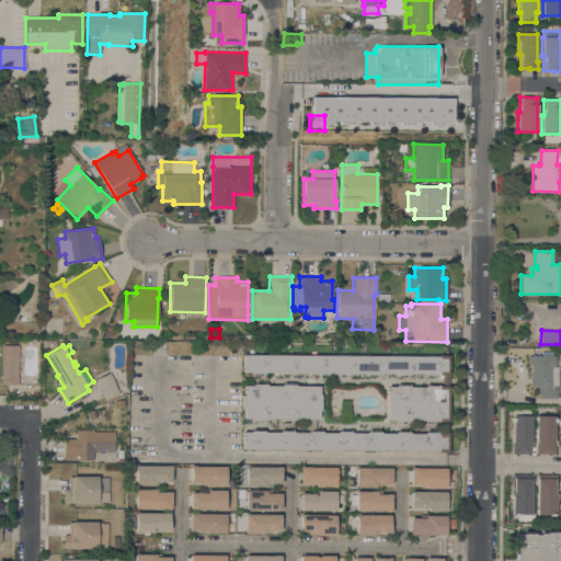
[(19,354),(19,377),(2,377),(2,354),(19,354)]
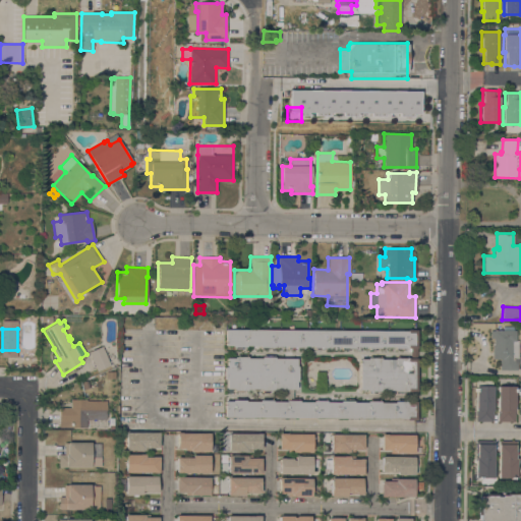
[(287,398),(287,389),(274,389),(274,390),(271,390),(271,392),(262,392),(262,390),(261,390),(261,389),(247,389),(247,390),(244,390),(244,392),(235,392),(235,390),(233,390),(233,389),(226,389),(226,380),(224,380),(224,367),(227,367),(227,358),(233,358),(233,356),(237,357),(237,354),(246,354),(246,356),(247,356),(247,358),(261,358),(261,356),(264,356),(264,355),(273,355),(273,356),(275,356),(275,358),(296,358),(296,366),(297,366),(297,369),(299,369),(299,381),(297,381),(297,382),(296,382),(296,389),(293,389),(293,398),(298,398),(298,400),(299,400),(299,402),(312,402),(312,401),(315,401),(315,399),(325,399),(325,401),(326,401),(326,402),(340,402),(340,401),(343,401),(343,399),(352,399),(352,401),(353,401),(353,402),(367,402),(367,401),(370,401),(370,399),(380,399),(380,401),(381,401),(381,402),(394,403),(394,401),(397,401),(397,399),(407,399),(407,392),(404,392),(404,393),(395,393),(395,392),(394,392),(394,390),(381,390),(381,391),(378,391),(378,393),(367,393),(367,391),(367,390),(359,390),(359,359),(367,359),(367,357),(370,357),(370,356),(380,356),(380,358),(381,358),(381,359),(394,359),(394,358),(398,358),(398,356),(407,356),(407,358),(410,358),(410,348),(405,348),(405,350),(395,350),(395,348),(395,347),(381,347),(381,348),(378,348),(378,350),(368,350),(368,348),(367,348),(367,347),(354,347),(353,348),(350,348),(350,350),(341,349),(341,348),(341,346),(327,346),(327,348),(324,348),(324,349),(314,349),(314,348),(313,348),(313,346),(299,346),(299,347),(296,347),(296,349),(287,349),(288,347),(287,347),(287,346),(273,346),(273,347),(270,347),(270,349),(261,349),(261,347),(259,347),(259,346),(245,346),(245,347),(243,347),(243,349),(233,349),(233,347),(232,347),(232,346),(225,346),(225,329),(407,331),(407,330),(417,330),(416,420),(406,420),(406,418),(224,417),(224,401),(232,401),(232,400),(236,400),(236,398),(244,398),(244,400),(245,400),(245,401),(258,401),(258,400),(263,400),(263,398),(272,398),(272,400),(272,402),(286,402),(286,400),(287,400),(287,398)]
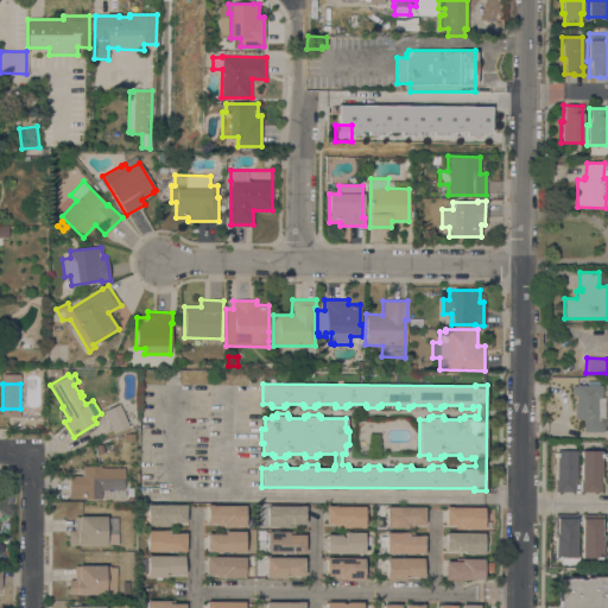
[(597,398),(597,418),(603,418),(603,432),(583,432),(583,419),(576,419),(576,418),(575,418),(575,404),(576,404),(576,394),(572,394),(572,386),(577,386),(577,385),(602,385),(602,398),(597,398)]
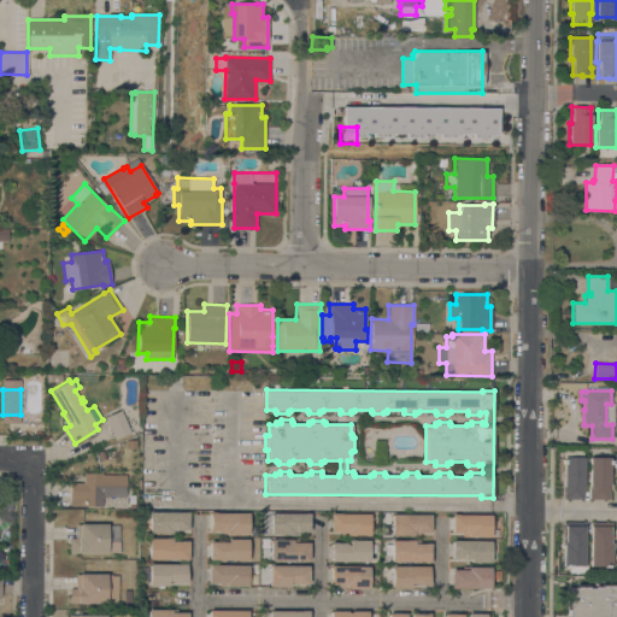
[(115,439),(105,417),(121,410),(130,433),(115,439)]
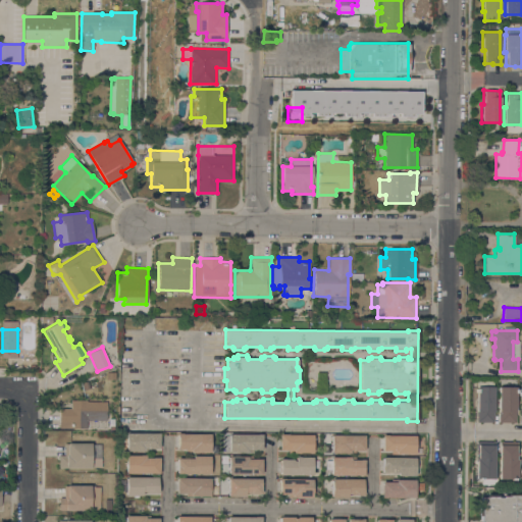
[(82,382),(88,380),(90,388),(84,389),(82,382)]
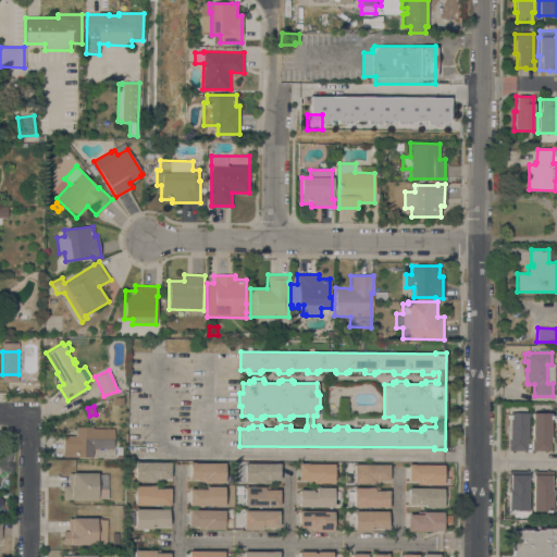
[(525,440),(527,440),(527,450),(508,450),(508,440),(508,407),(525,407),(525,440)]
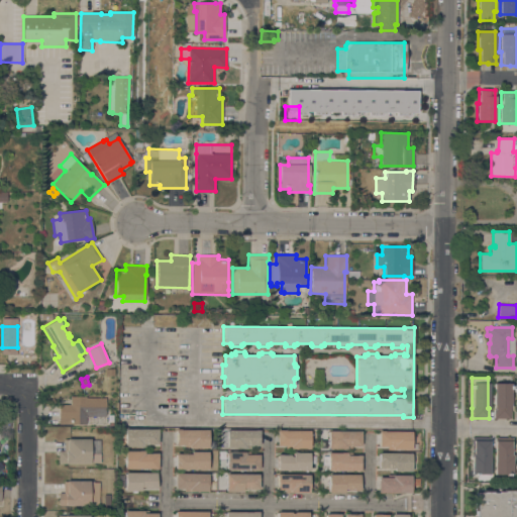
[(510,418),(493,418),(494,383),(510,384),(510,418)]
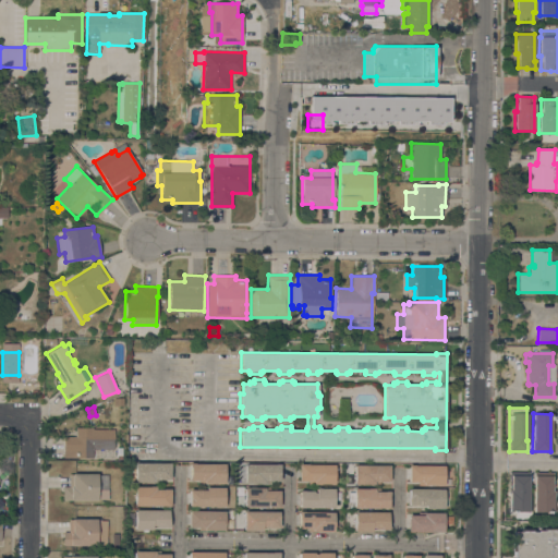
[(75,427),(93,427),(93,429),(113,429),(113,449),(93,449),(93,458),(64,458),(64,452),(63,452),(63,437),(75,437),(75,429),(75,427)]
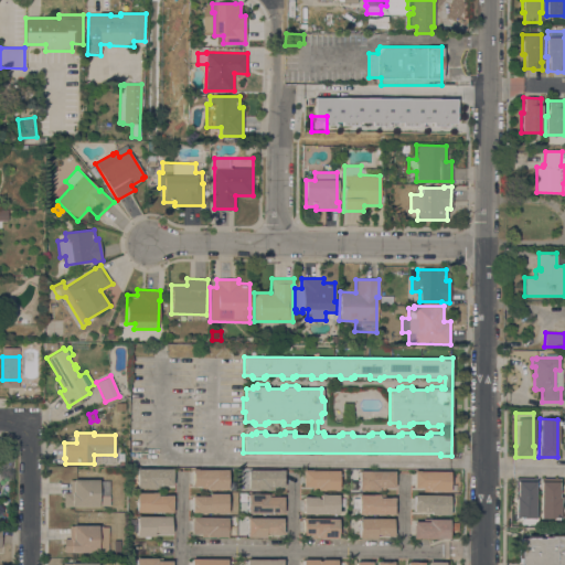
[(172,486),(162,486),(162,489),(136,488),(136,469),(172,469),(172,486)]
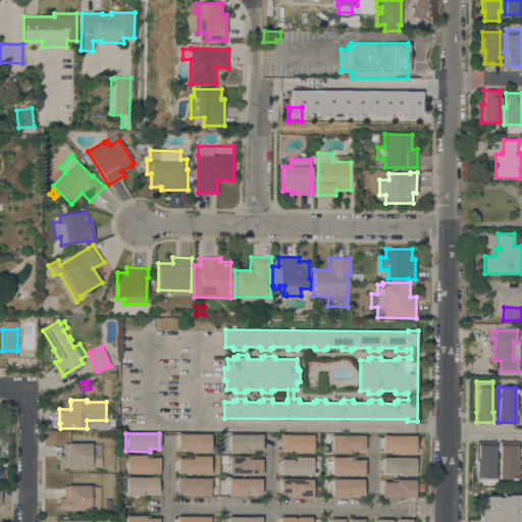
[(210,452),(186,452),(186,450),(176,449),(176,433),(210,434),(210,452)]
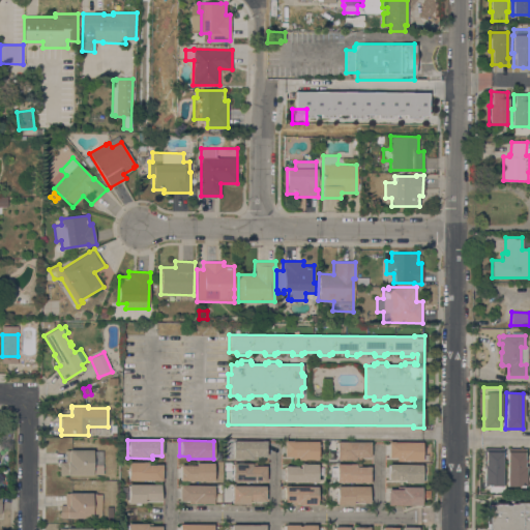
[(232,441),(265,441),(265,457),(256,457),(256,459),(232,459),(232,455),(225,455),(225,443),(232,443),(232,441)]
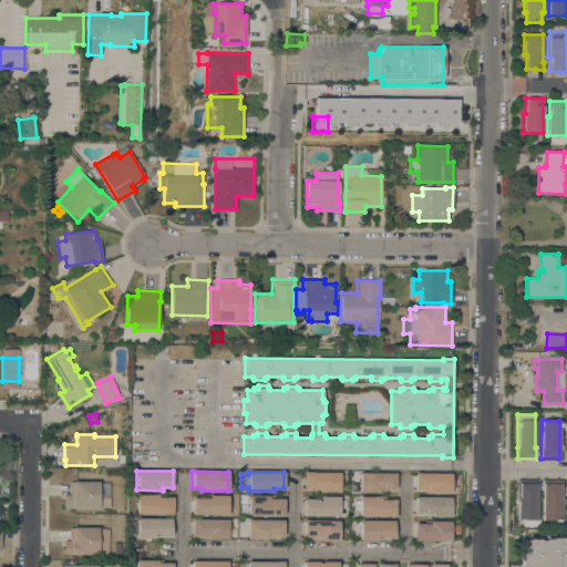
[(339,492),(313,492),(313,488),(303,488),(303,472),(339,472),(339,492)]
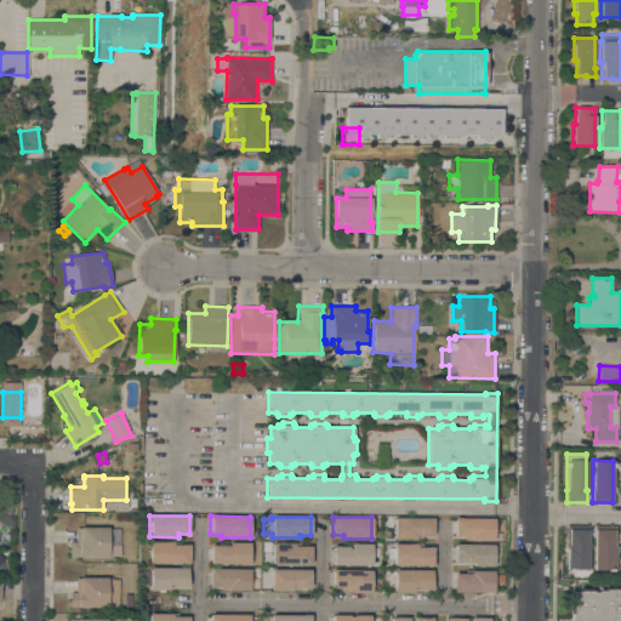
[(433,518),(433,536),(422,536),(422,539),(393,539),(394,518),(433,518)]
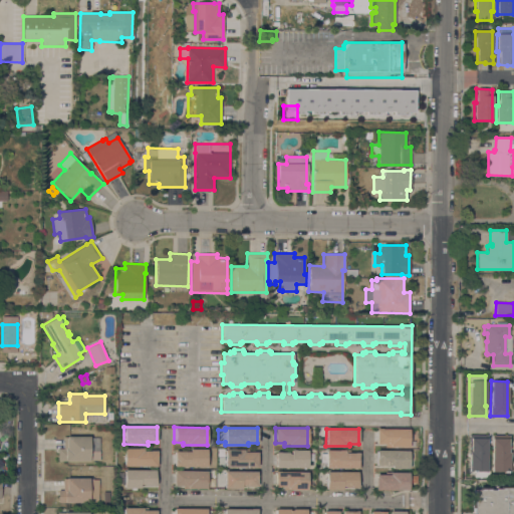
[(384,447),(384,444),(375,444),(375,429),(409,429),(409,447),(384,447)]
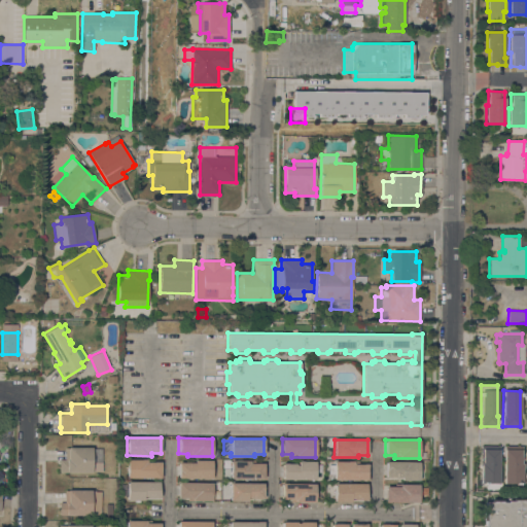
[(497,489),(486,489),(486,484),(480,484),(481,446),(498,446),(497,489)]
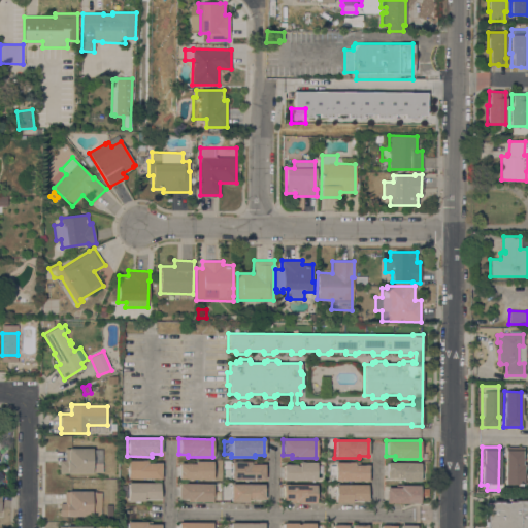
[(523,485),(504,485),(505,447),(523,447),(523,485)]
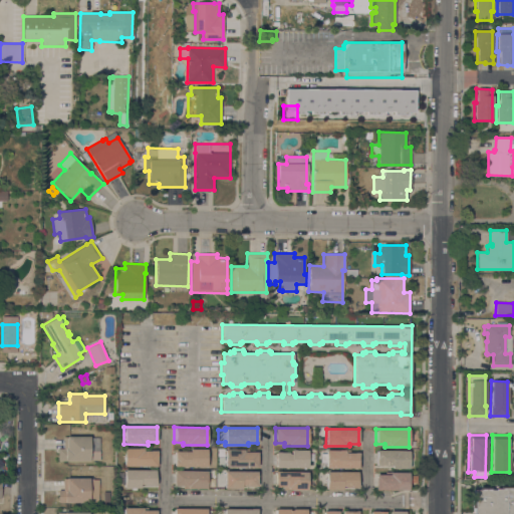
[(89,451),(99,451),(99,460),(89,460),(89,461),(57,461),(57,448),(63,448),(63,437),(89,437),(89,438),(89,451)]
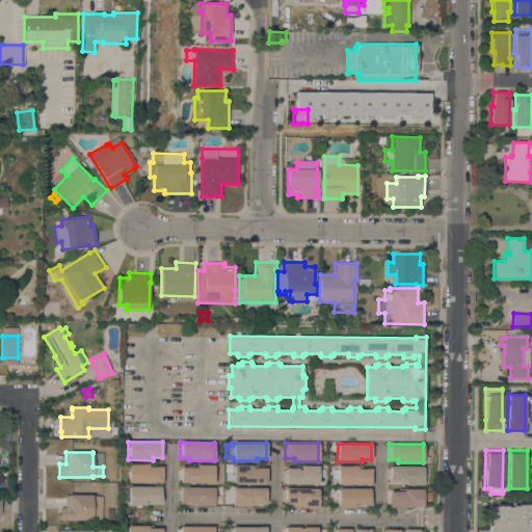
[(128,482),(128,463),(153,463),(153,467),(162,467),(162,482),(128,482)]
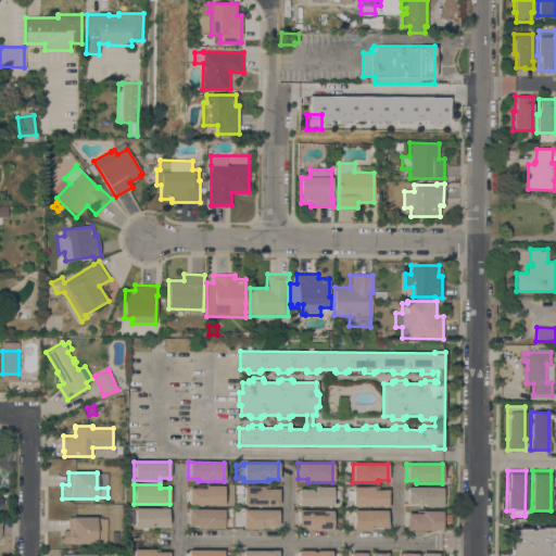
[(188,505),(188,489),(205,489),(205,485),(224,485),(223,505),(188,505)]
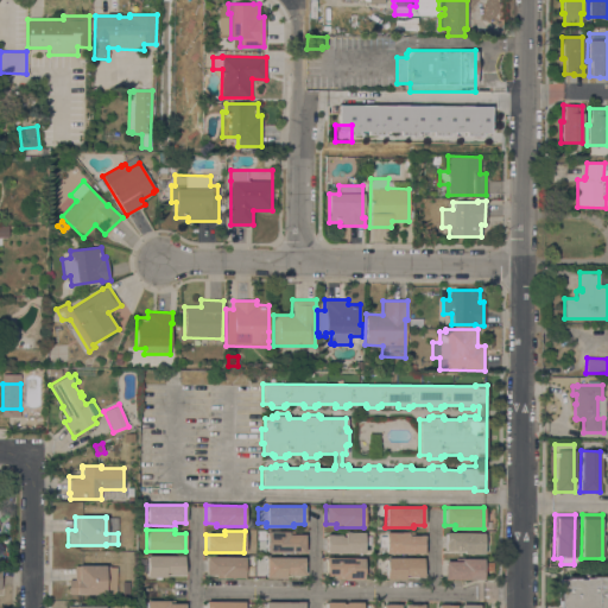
[(304,552),(266,552),(266,531),(293,531),(293,534),(304,534),(304,552)]
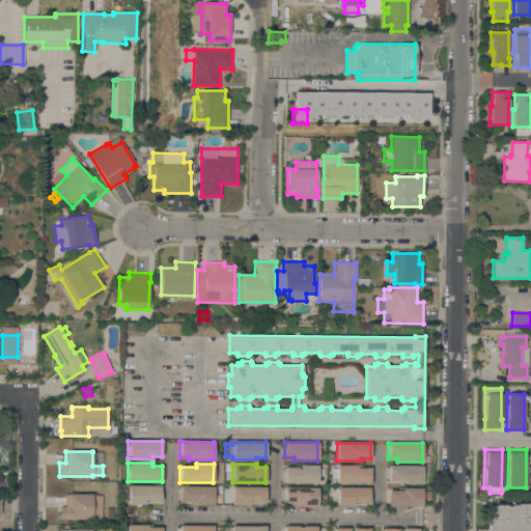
[(299,469),(301,469),(301,465),(317,465),(317,483),(285,482),(285,476),(284,476),(284,467),(297,468),(299,469)]
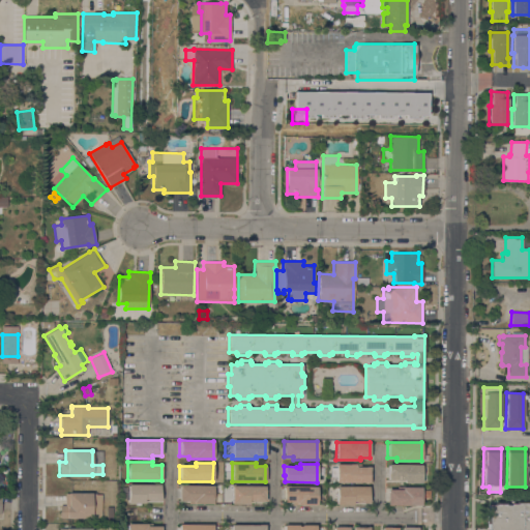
[(335,464),(360,464),(360,467),(370,467),(370,482),(335,482),(335,476),(330,476),(330,467),(335,467),(335,464)]
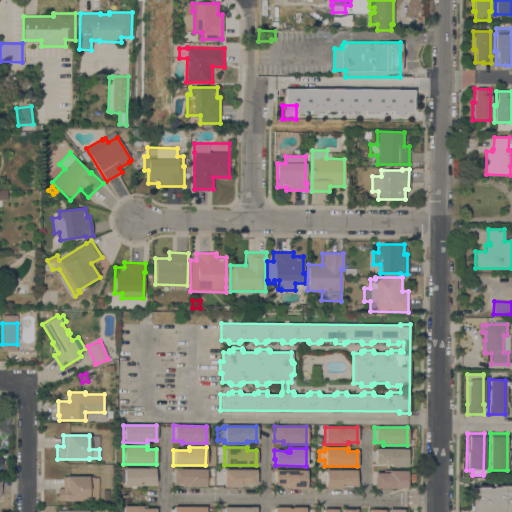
[(390,466),(390,464),(374,464),(375,449),(407,449),(407,467),(390,466)]
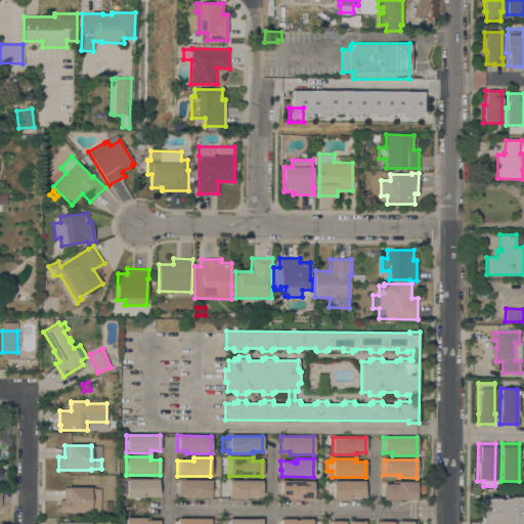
[(158,495),(145,495),(145,493),(142,493),(142,497),(126,497),(127,479),(159,479),(158,495)]
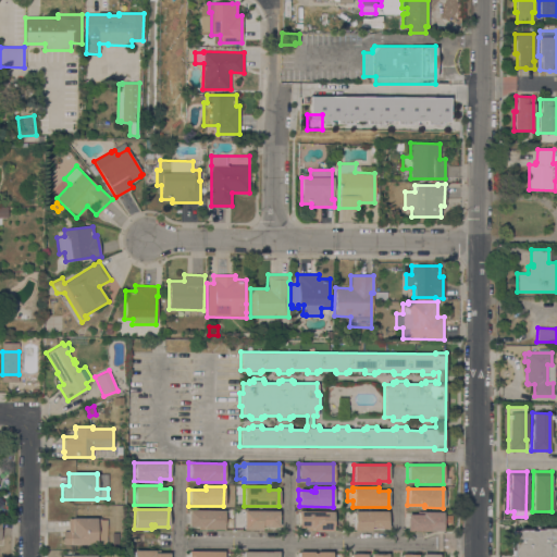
[(223,530),(198,529),(198,527),(188,527),(188,510),(223,510),(223,530)]
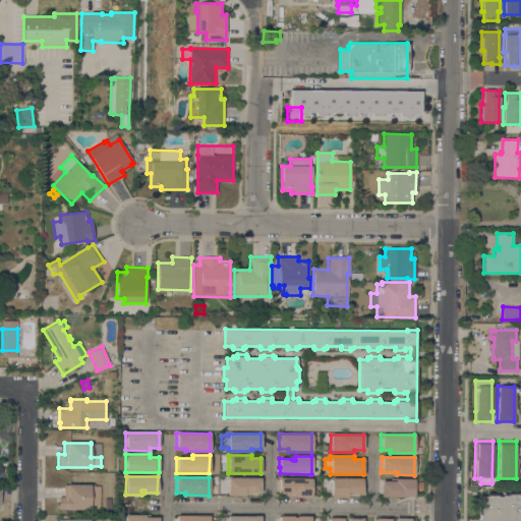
[(261,493),(246,493),(247,490),(244,490),(244,496),(227,496),(227,477),(261,477),(261,493)]
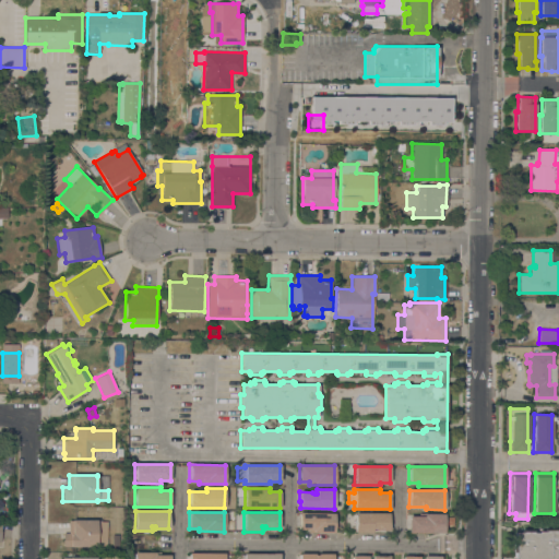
[(334,533),(308,532),(308,530),(298,528),(298,512),(334,513),(334,516),(336,516),(336,527),(334,527),(334,533)]
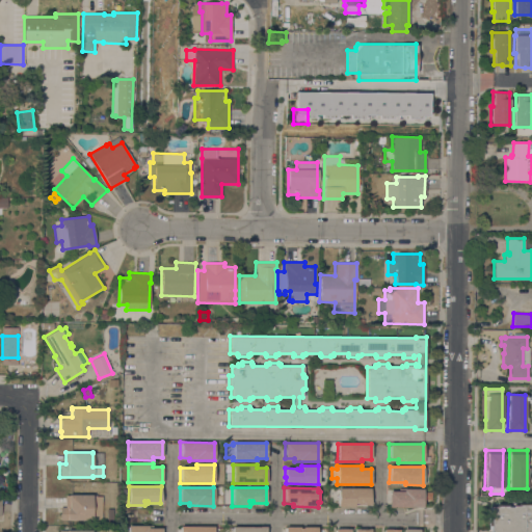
[(369,496),(370,496),(370,505),(357,504),(356,503),(353,503),(353,507),(338,506),(338,487),(370,488),(369,496)]
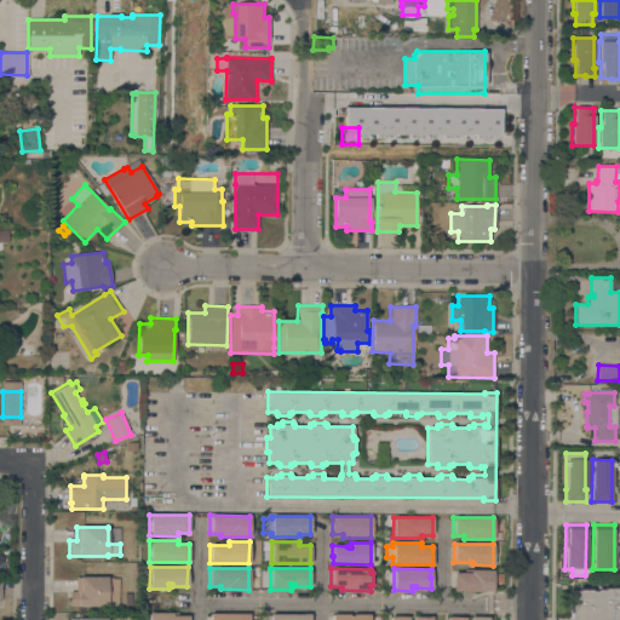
[(453,573),(464,573),(465,569),(493,569),(492,591),(453,591),(453,573)]
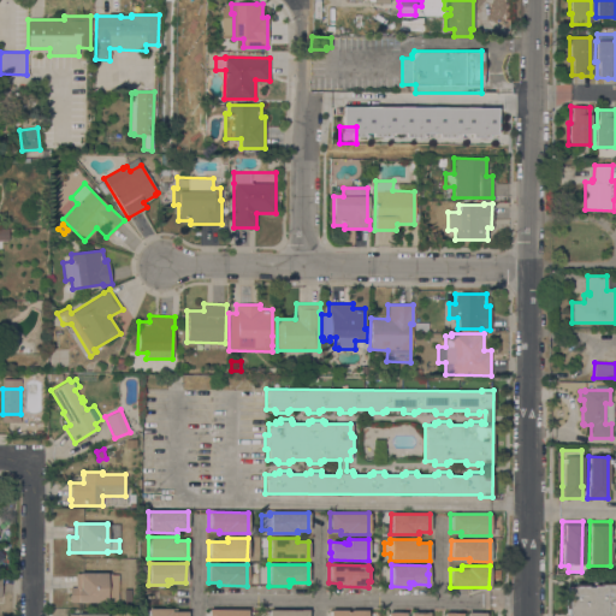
[(118,602),(106,602),(106,603),(70,602),(70,587),(75,587),(76,574),(118,574),(118,602)]
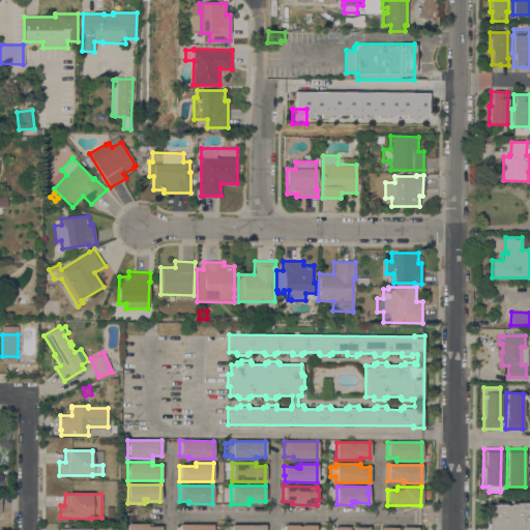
[(529,529),(488,529),(488,524),(486,524),(486,513),(488,513),(488,504),(493,504),(493,502),(505,502),(505,505),(509,505),(509,503),(514,503),(514,501),(527,501),(527,503),(529,503),(529,529)]
